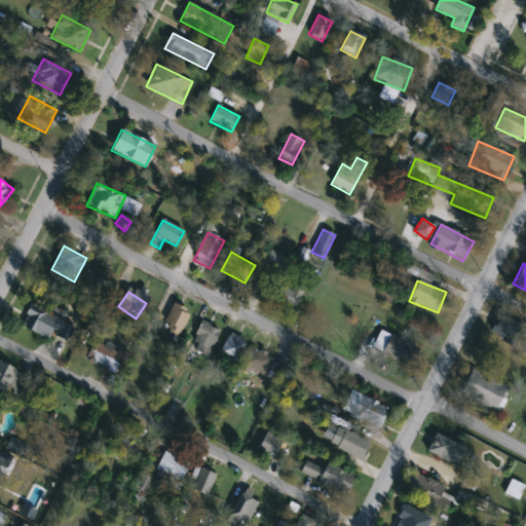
[(161,325),(176,305),(190,315),(176,335),(161,325)]
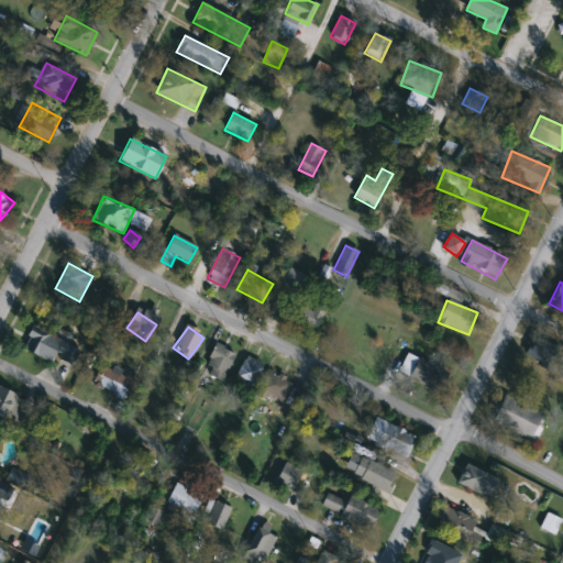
[(52,363),(21,350),(31,328),(80,349),(73,366),(54,357),(52,363)]
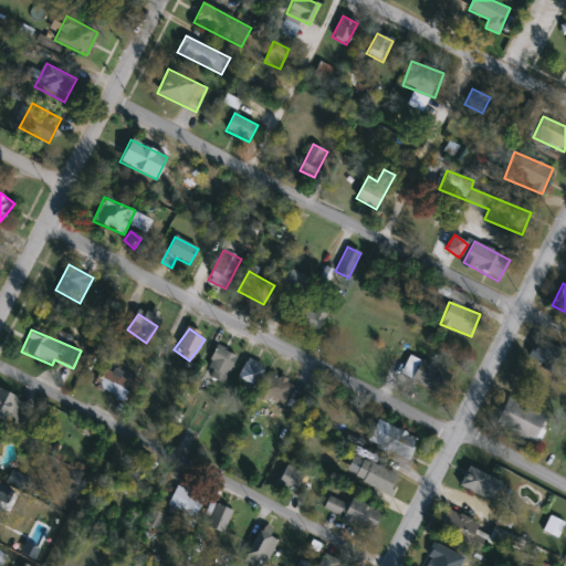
[(526,356),(534,337),(565,350),(556,370),(526,356)]
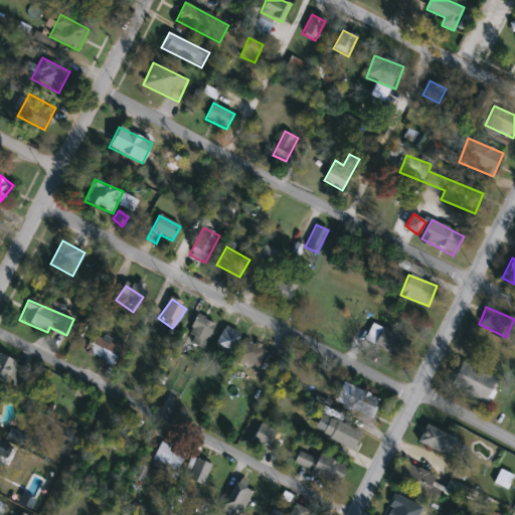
[(215,324),(202,350),(185,341),(198,315),(215,324)]
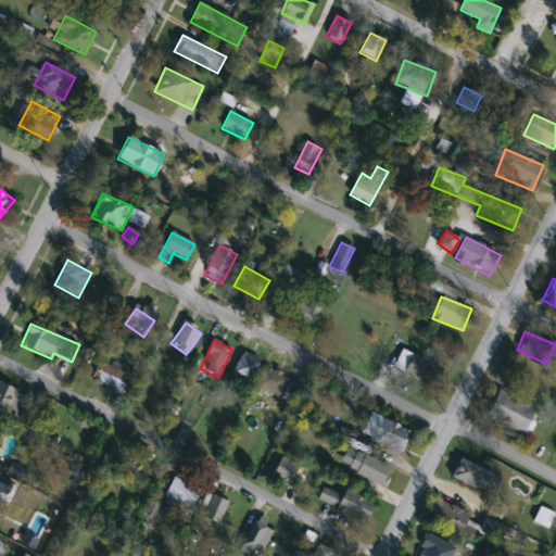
[(393,368),(403,350),(443,368),(433,388),(393,368)]
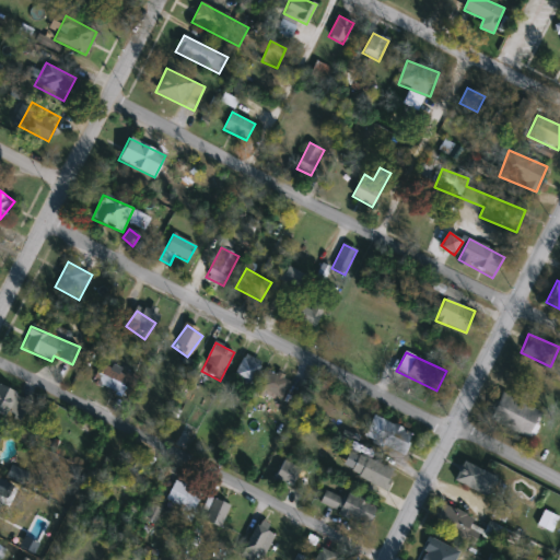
[(252,387),(233,380),(243,354),(261,361),(252,387)]
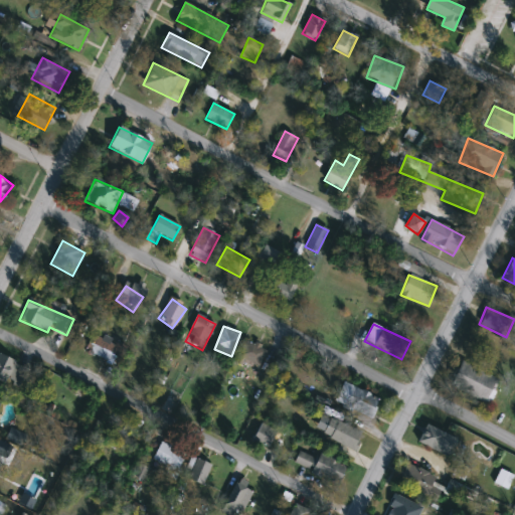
[(126,347),(116,367),(84,351),(95,331),(126,347)]
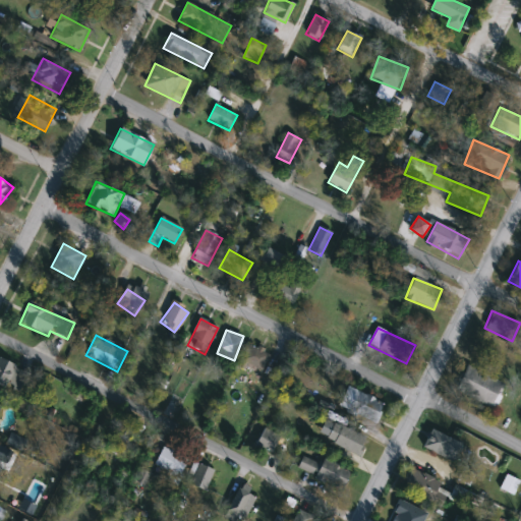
[(239,363),(250,345),(270,355),(258,374),(239,363)]
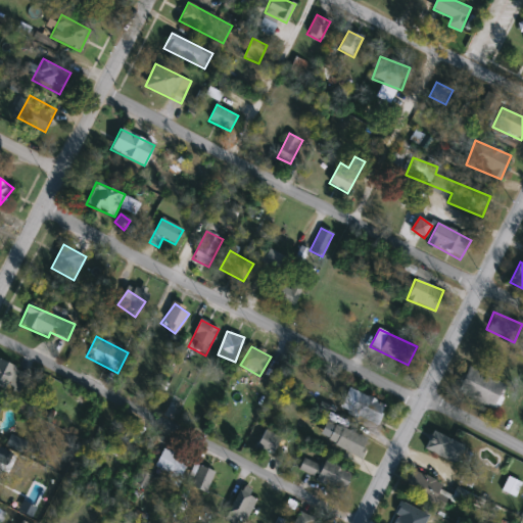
[(20,394),(0,384),(0,361),(30,374),(20,394)]
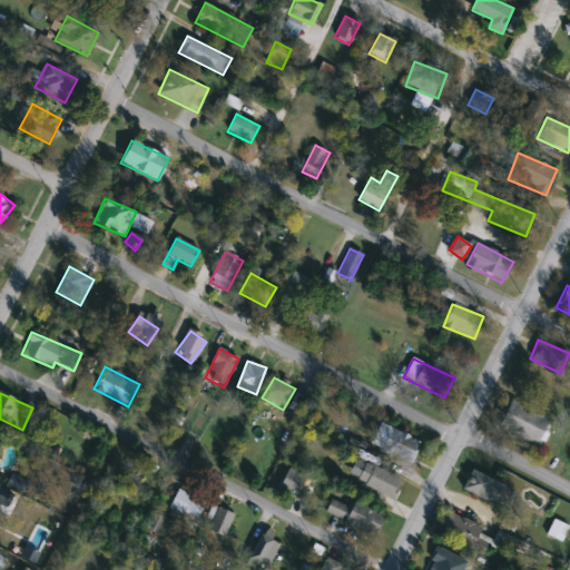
[(538,446),(498,428),(510,401),(550,419),(538,446)]
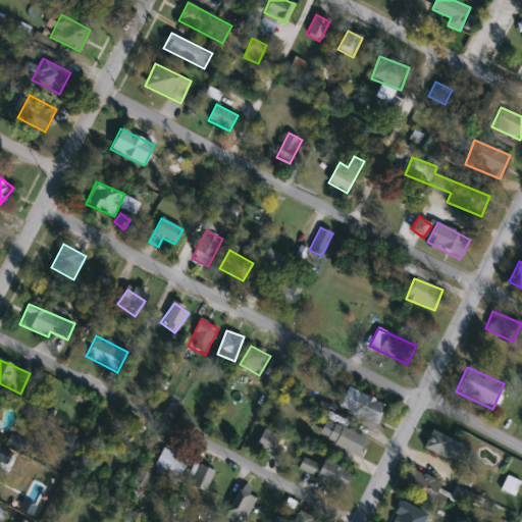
[(372,426),(346,411),(357,390),(384,406),(372,426)]
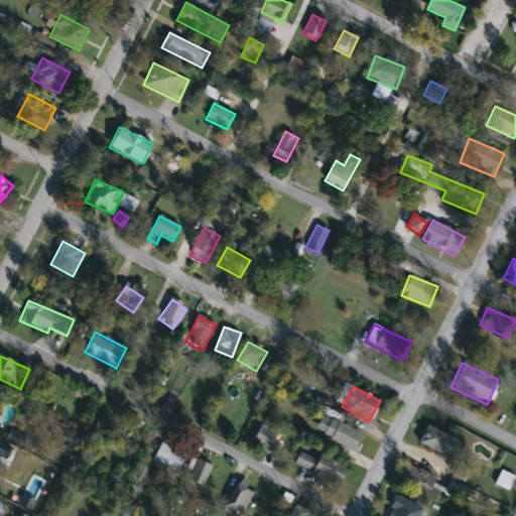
[(323,437),(330,419),(362,432),(355,450),(323,437)]
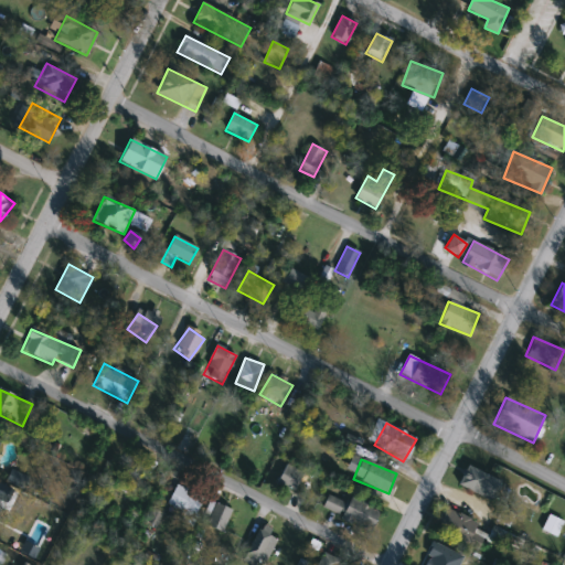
[(276,481),(285,464),(304,472),(294,490),(276,481)]
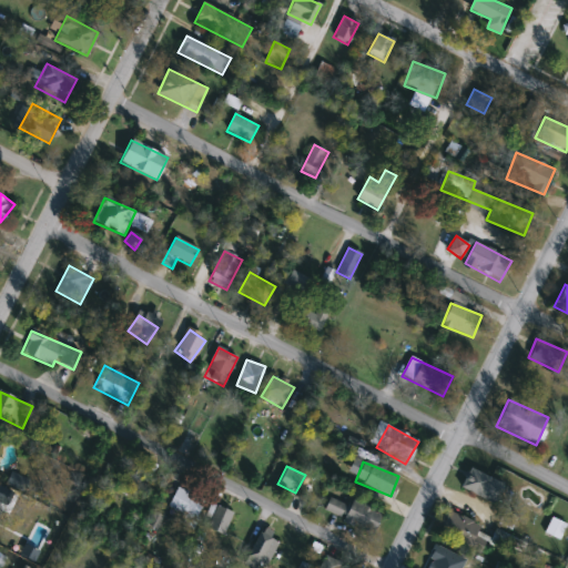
[(462,483),(475,467),(503,490),(489,507),(462,483)]
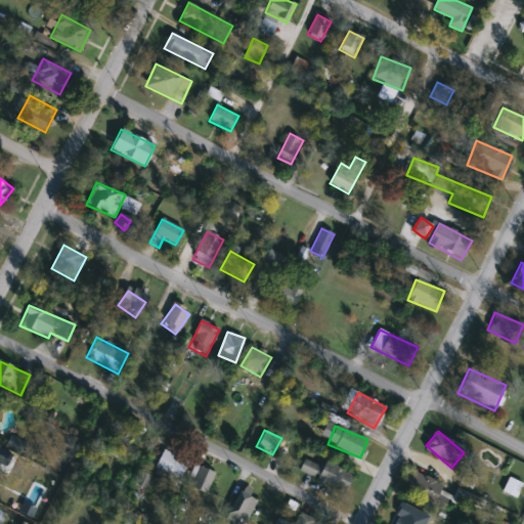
[(178,481),(155,470),(164,449),(188,462),(178,481)]
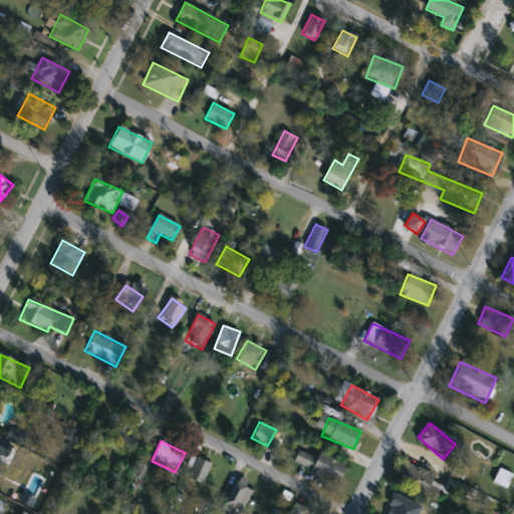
[(306,468),(294,461),(300,451),(312,458),(306,468)]
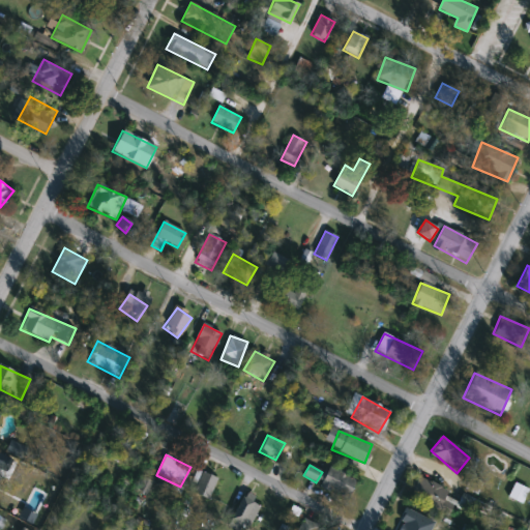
[(357,477),(349,499),(319,489),(327,466),(357,477)]
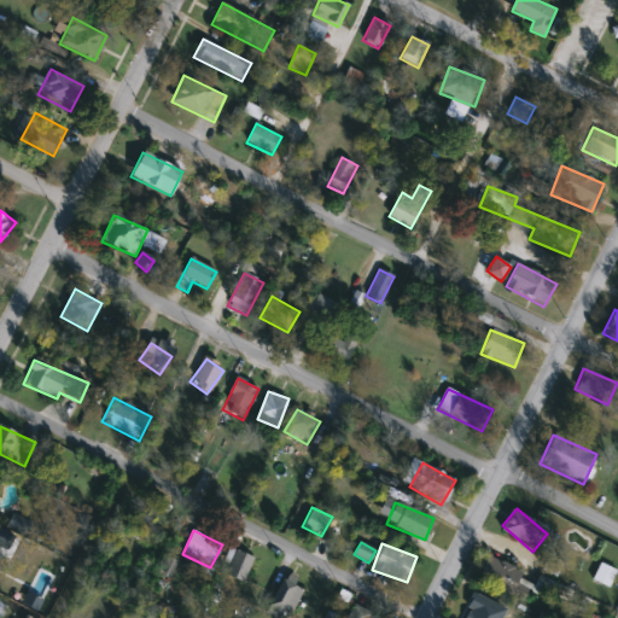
[(243,582),(226,575),(235,551),(254,558),(243,582)]
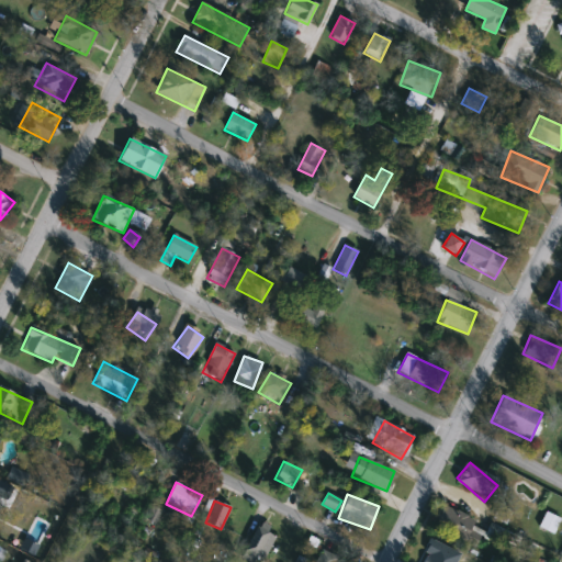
[(433,525),(446,504),(475,523),(462,543),(433,525)]
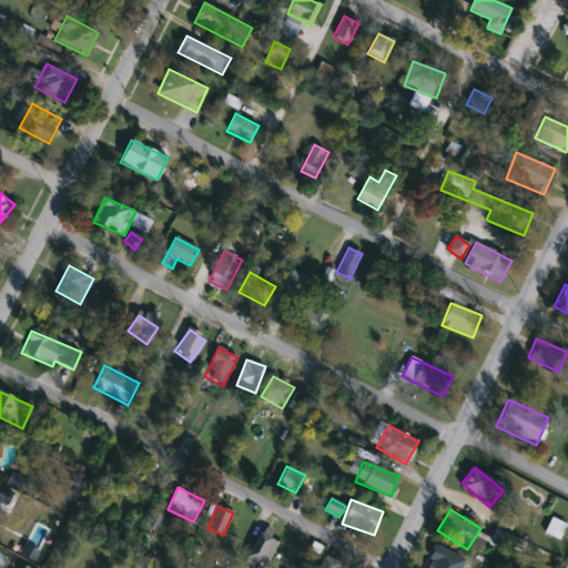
[(545,533),(553,519),(566,526),(558,540),(545,533)]
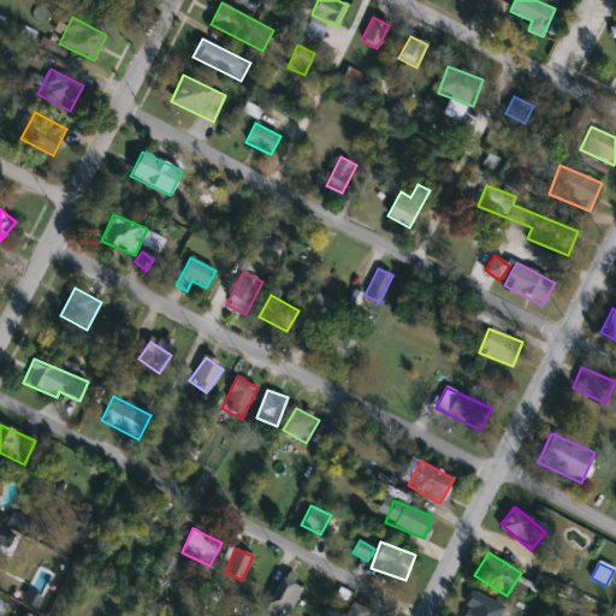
[(285,573),(304,584),(286,615),(280,615),(266,608),(285,573)]
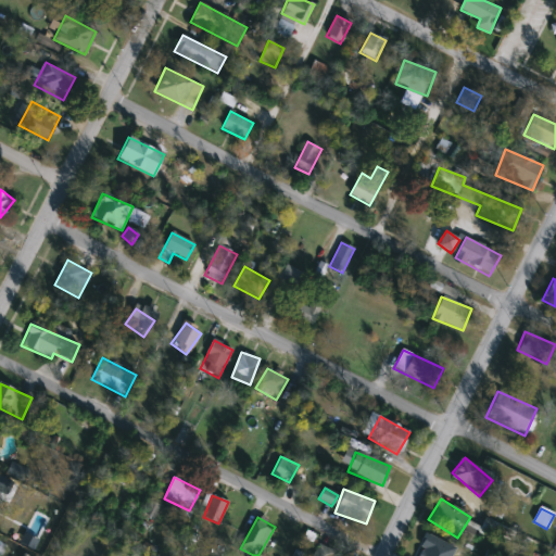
[(312,555),(318,545),(339,555),(312,555)]
